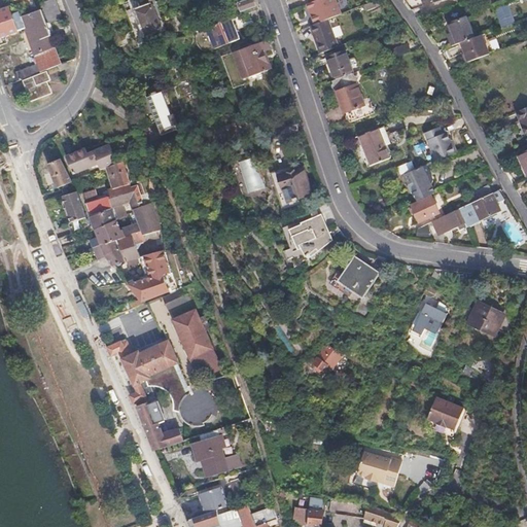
[(252,8),(248,0),(241,0),(234,3),(238,14),(252,8)]
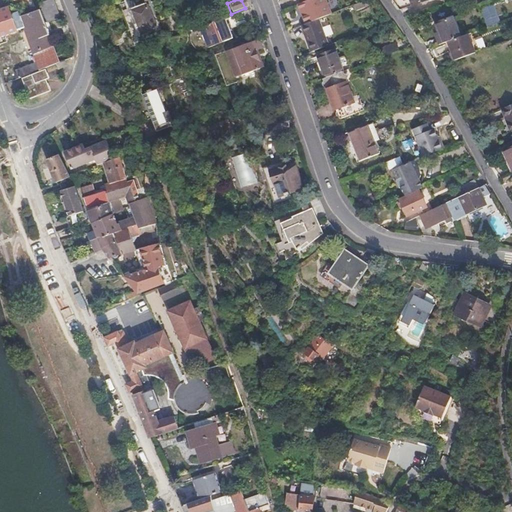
[(326,13),(324,9),(333,6),(330,0),(321,0),(320,0),(314,0),(302,5),(307,21),(326,13)]
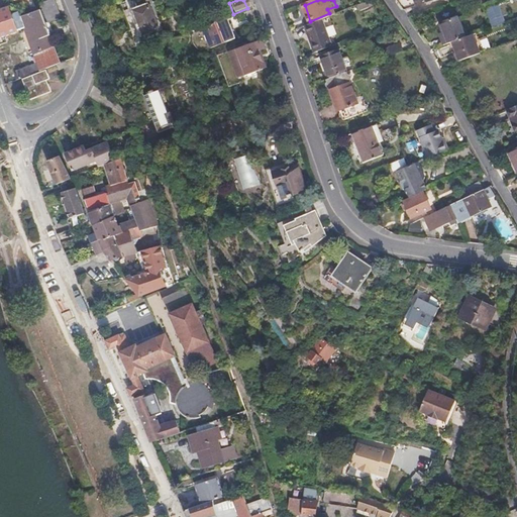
[(369,6),(367,1),(358,4),(360,9),(369,6)]
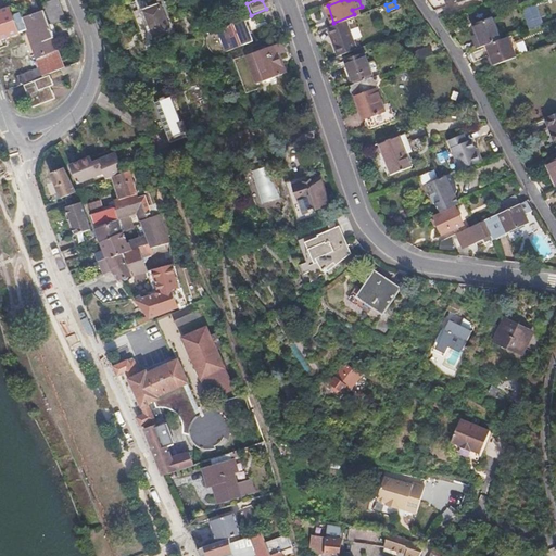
[(0,36),(25,28),(23,20),(19,10),(12,12),(9,3),(0,5),(0,36)]
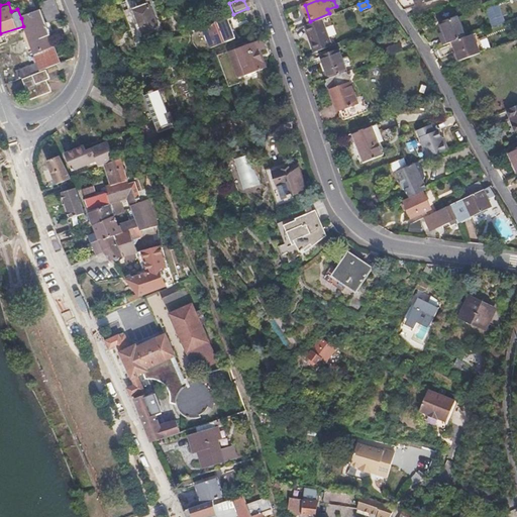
[(132,12),(142,37),(160,31),(149,6),(132,12)]
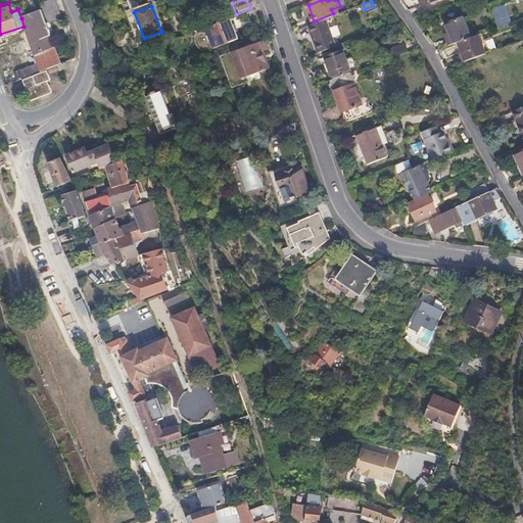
[(61,32),(57,20),(47,24),(42,11),(21,18),(24,27),(37,62),(40,72),(61,63),(51,36),(61,32)]
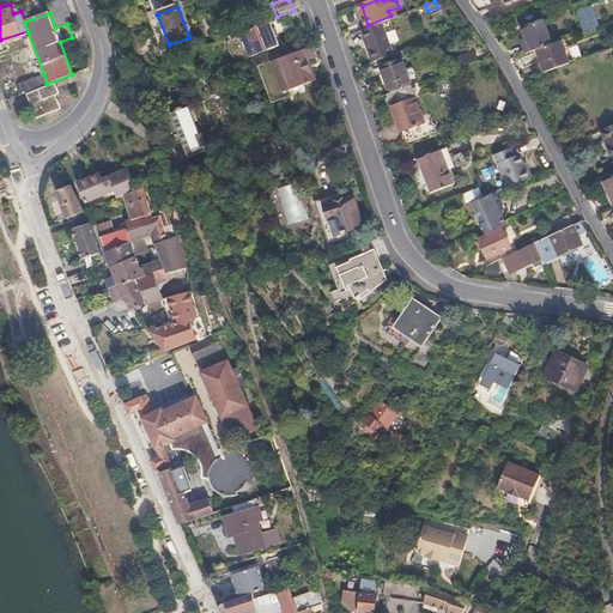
[(598,26),(595,18),(580,24),(583,31),(598,26)]
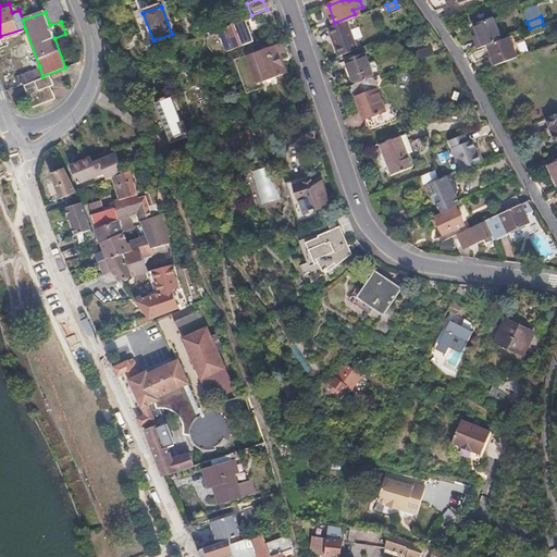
[(254,41),(244,17),(219,28),(227,51),(254,41)]
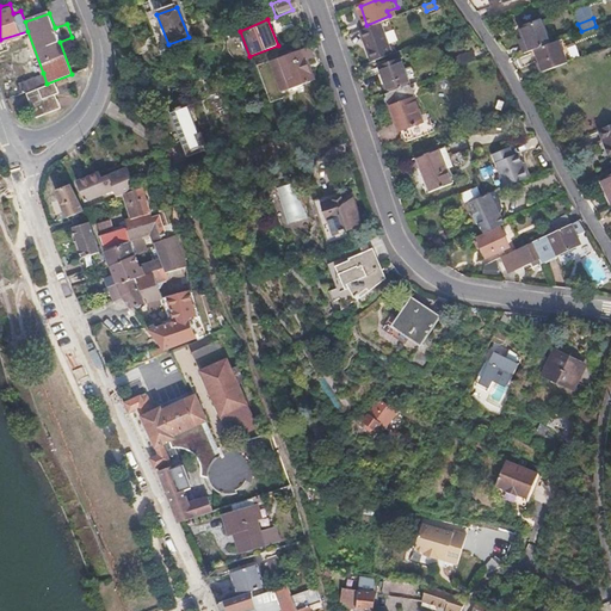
[(550,43),(541,19),(524,25),(520,28),(525,39),(518,43),(523,54),(535,49),(550,43)]
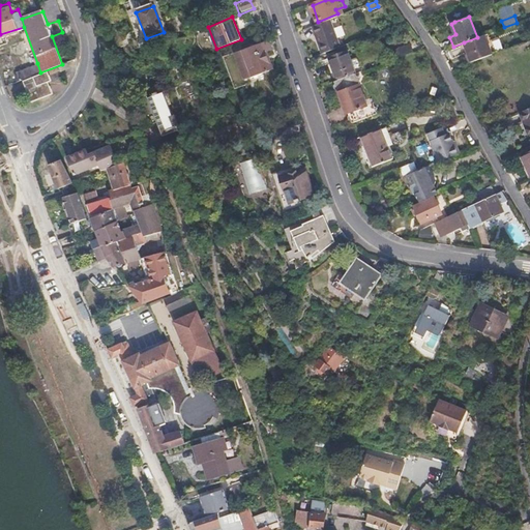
[(341,46),(331,19),(313,26),(322,52),(341,46)]
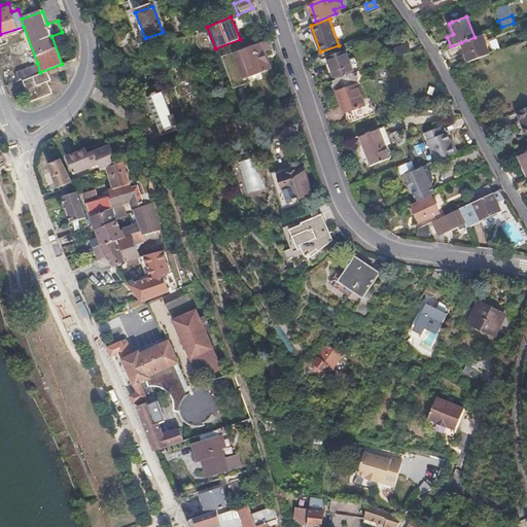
[(461,42),(465,51),(467,59),(488,51),(482,34),(475,37),(461,42)]
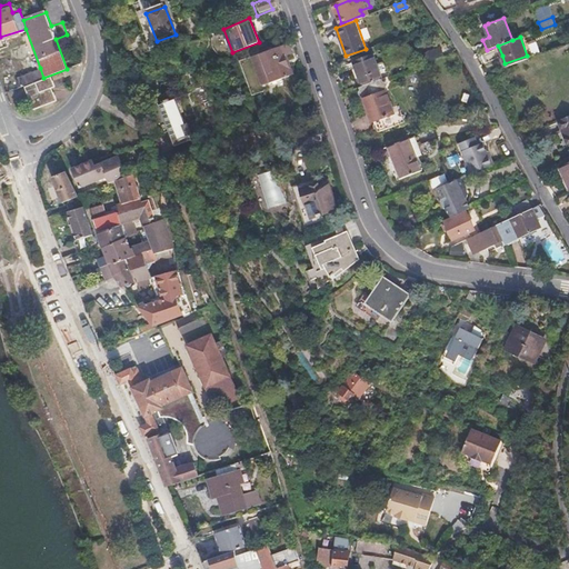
[(287,77),(280,59),(286,57),(282,47),(256,56),(267,85),(287,77)]
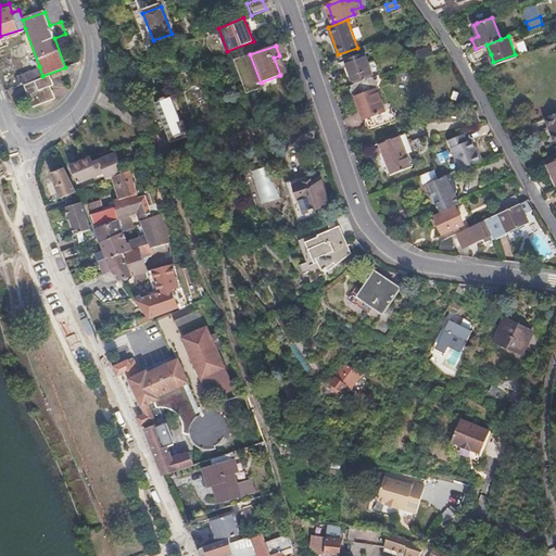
[(371,76),(363,52),(344,59),(353,83),(371,76)]
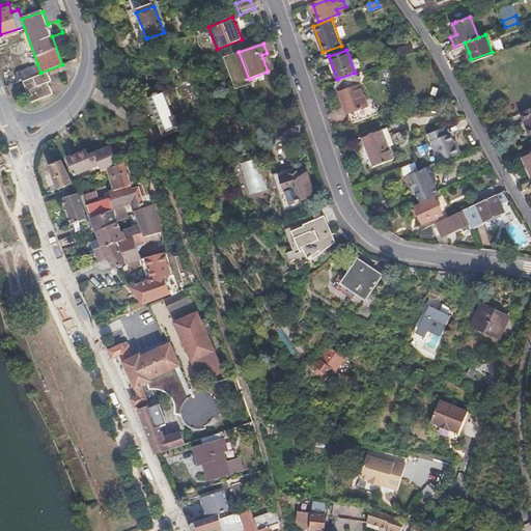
[(11,71),(10,65),(6,66),(5,62),(0,63),(0,70),(5,86),(9,85),(5,74),(11,71)]
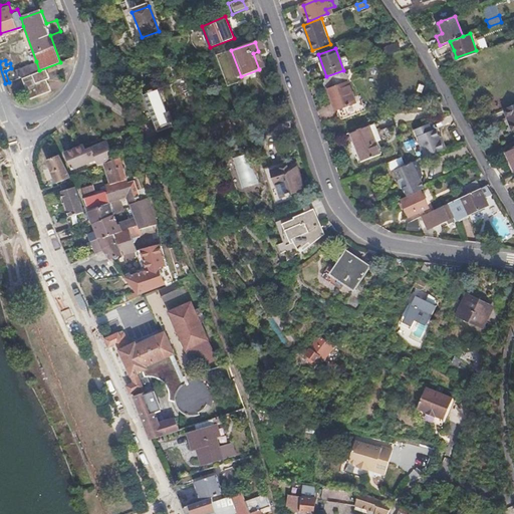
[(39,70),(36,61),(17,69),(20,77),(39,70)]
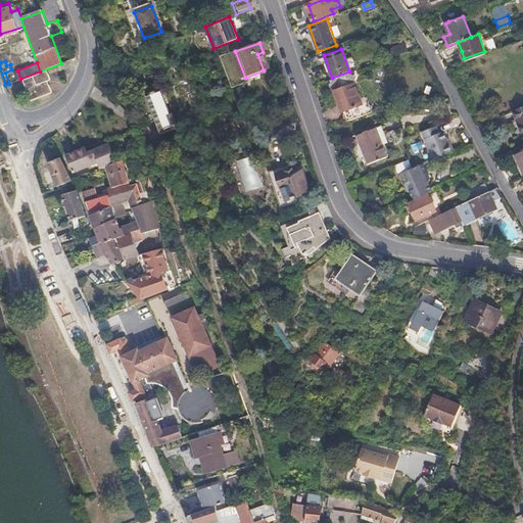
[(52,93),(48,81),(50,80),(47,70),(24,80),(31,100),(52,93)]
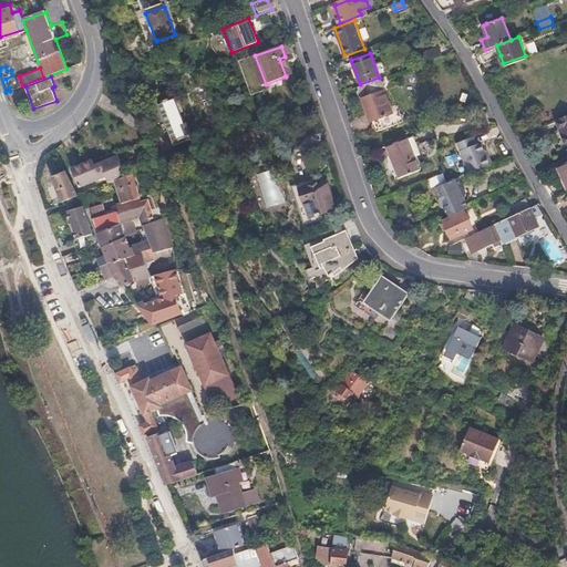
[(358,86),(362,98),(371,121),(372,120),(377,131),(403,122),(400,111),(393,113),(380,78),(379,78),(360,84),(358,86)]
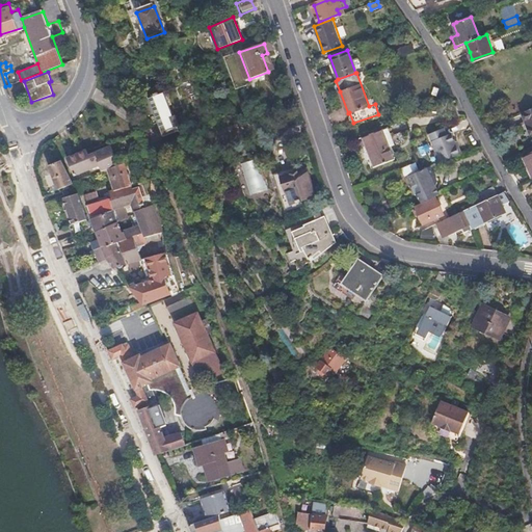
[(188,124),(170,76),(155,82),(173,130),(188,124)]
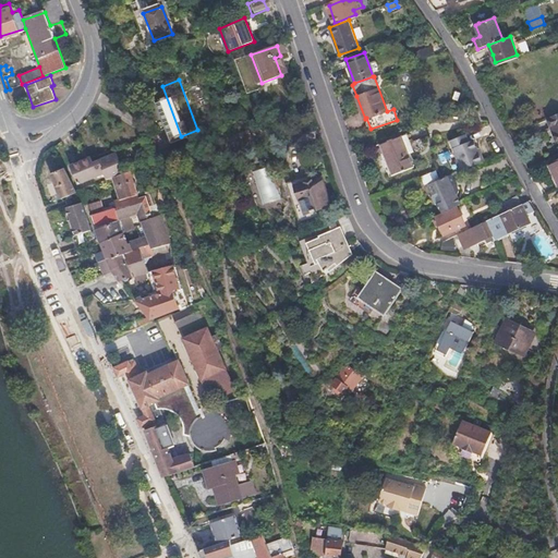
[(557,112),(548,118),(557,141),(557,112)]
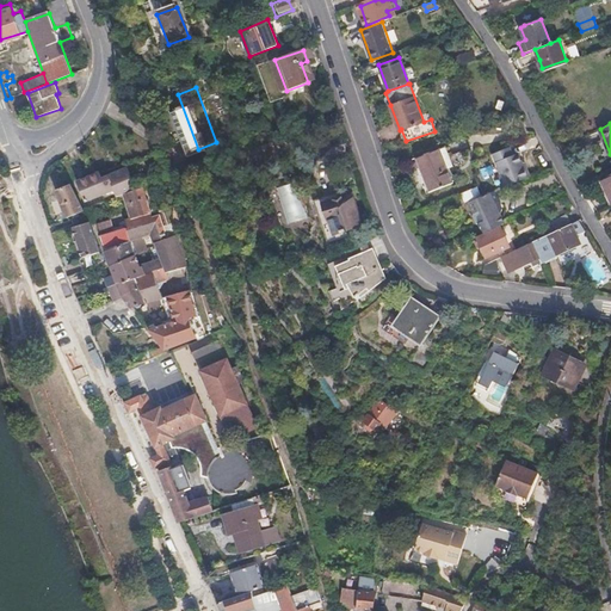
[(530,177),(519,153),(513,154),(510,146),(493,153),(507,185),(530,177)]
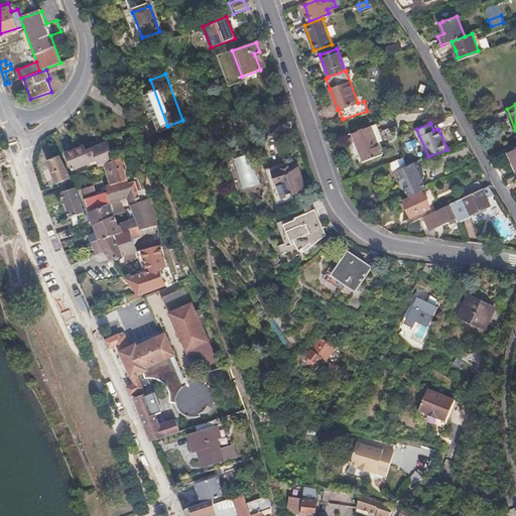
[(92,138),(86,125),(78,129),(84,141),(92,138)]
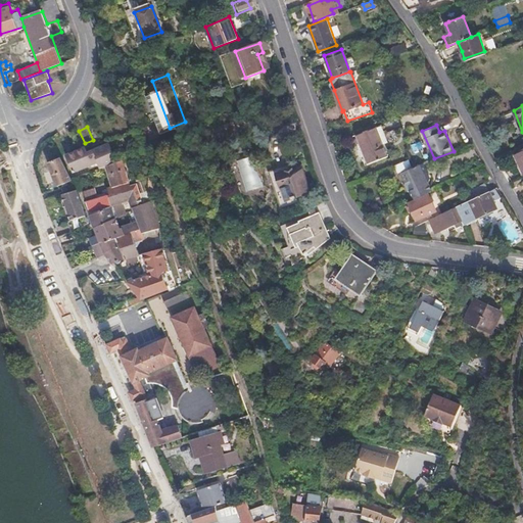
[(385,157),(374,128),(357,134),(368,164),(385,157)]
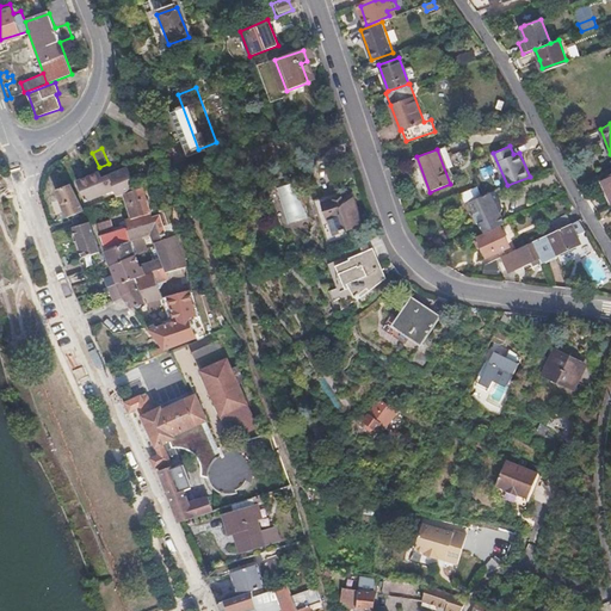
[(133,189),(124,167),(100,177),(99,173),(93,174),(76,184),(86,202),(116,189),(117,195),(124,192),(133,189)]
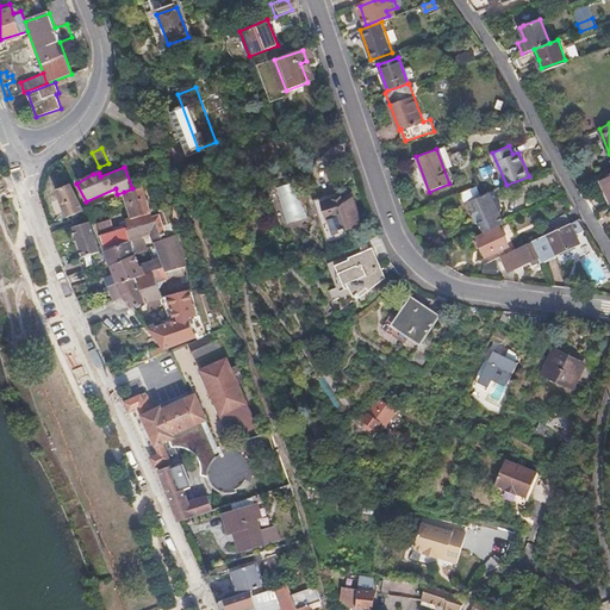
[(609,203),(609,173),(598,179),(609,204),(609,203)]
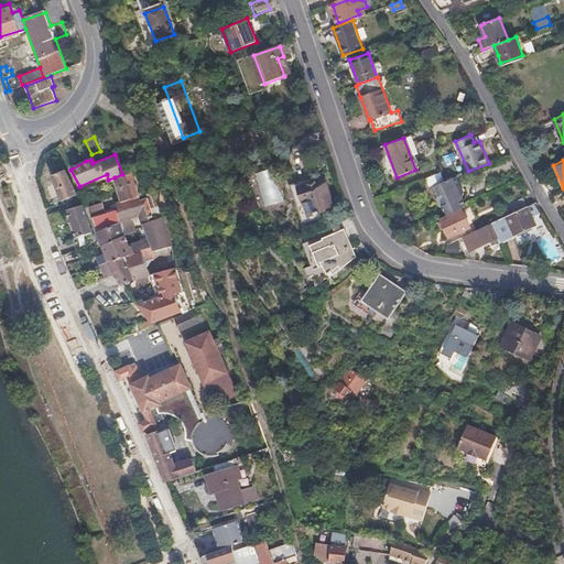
[(76,193),(65,170),(53,174),(62,201),(76,193)]
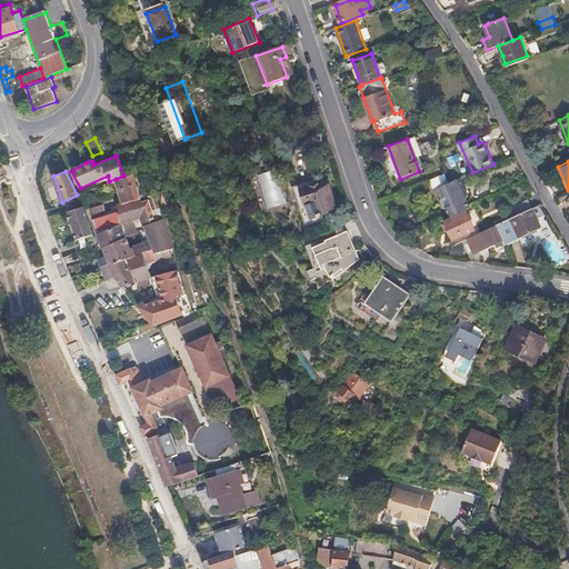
[(140,198),(132,171),(123,176),(116,179),(123,202),(140,198)]
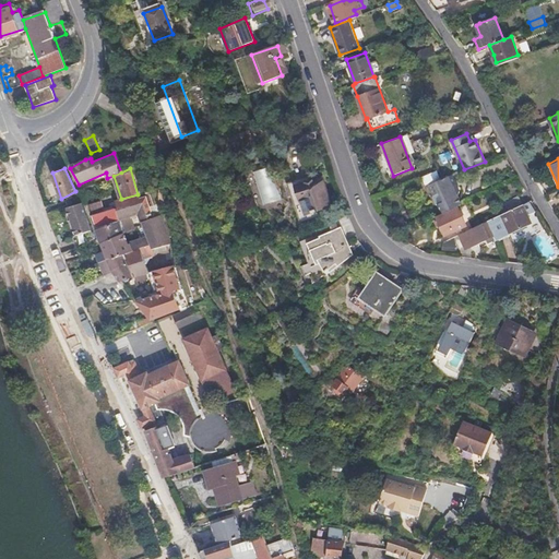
[(424,177),(427,185),(442,179),(439,171),(424,177)]
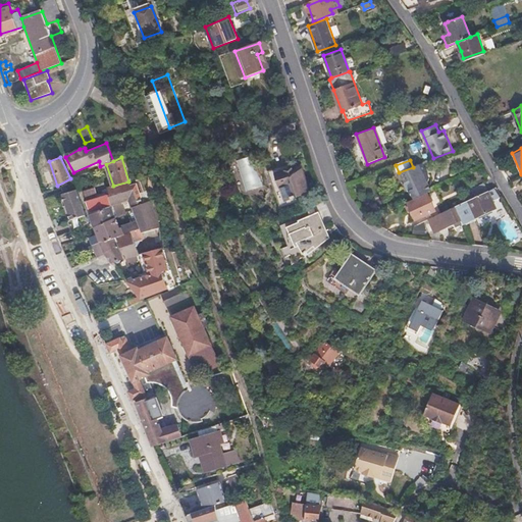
[(288,168),(286,163),(274,167),(266,170),(279,208),(300,201),(298,193),(307,190),(298,165),(288,168)]
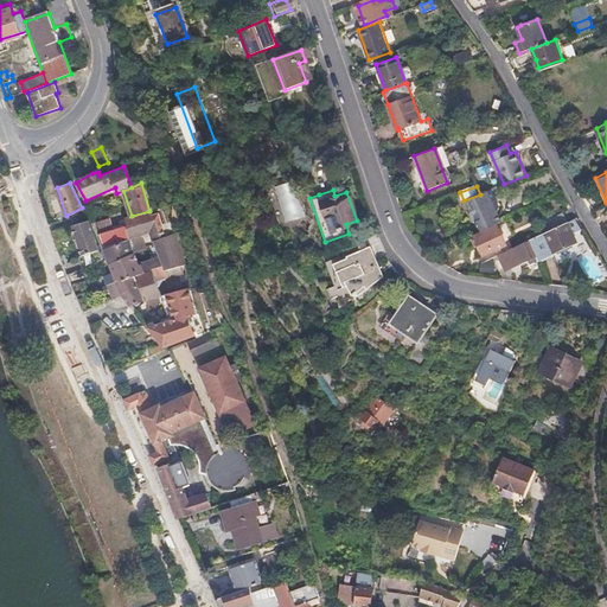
[(499,206),(492,190),(466,200),(471,211),(477,209),(478,210),(481,219),(477,222),(481,231),(493,225),(503,221),(498,211),(499,206)]
